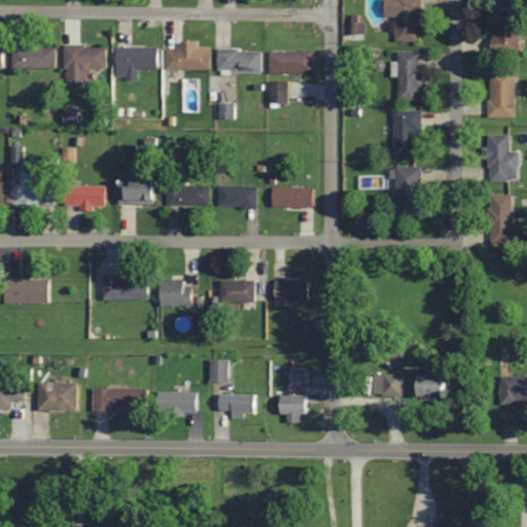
[(397,16),(397,41),(422,41),(422,0),(388,0),(388,16),(397,16)]
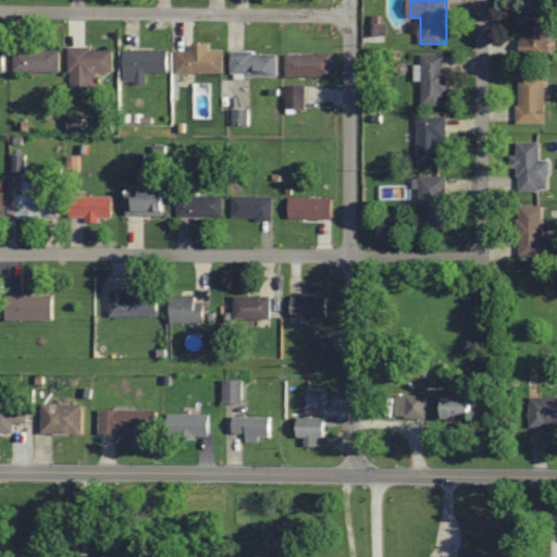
[(551,57),(551,8),(521,8),(521,57),(551,57)]
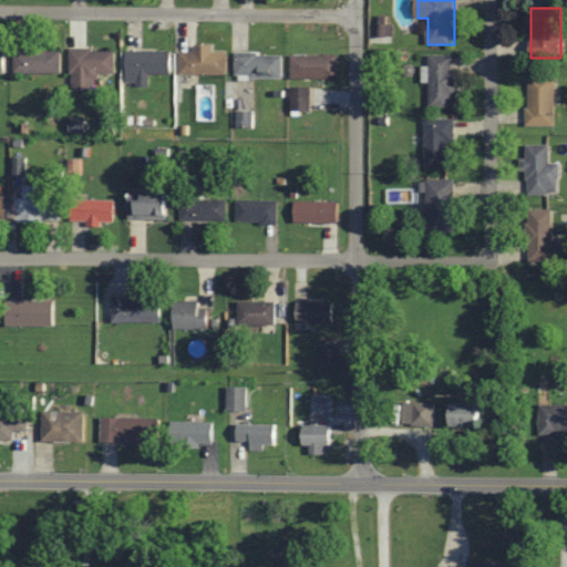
[(229,74),(229,52),(213,52),(213,44),(196,44),(196,52),(182,52),(182,74),(229,74)]
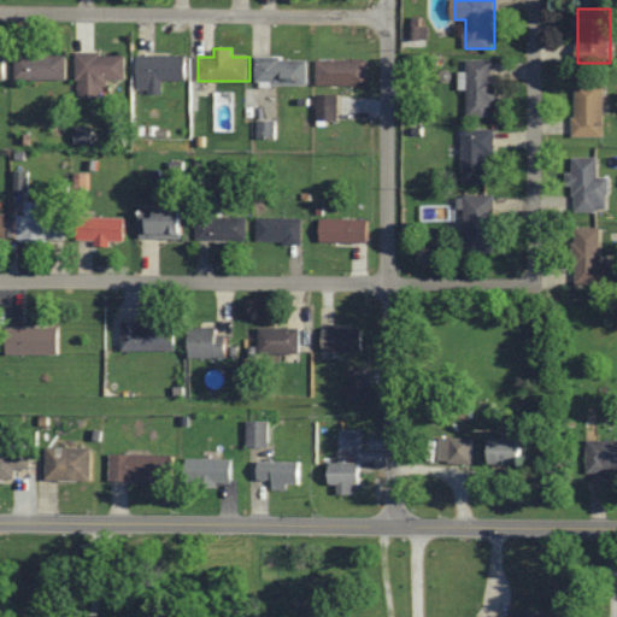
[(127,54),(78,54),(78,98),(105,98),(105,82),(127,83),(127,54)]
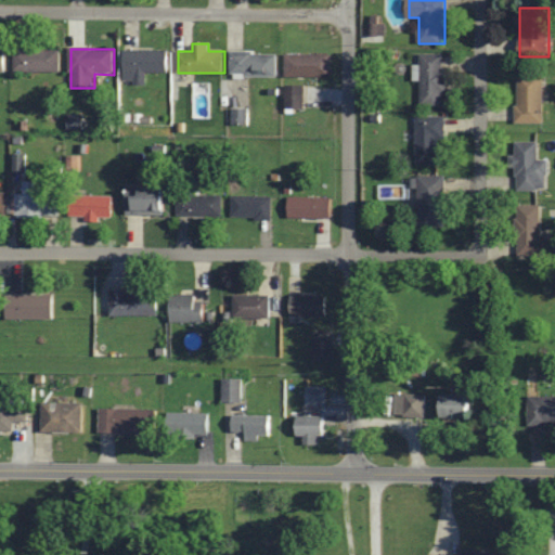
[(16,71),(62,71),(62,50),(16,50),(16,71)]
